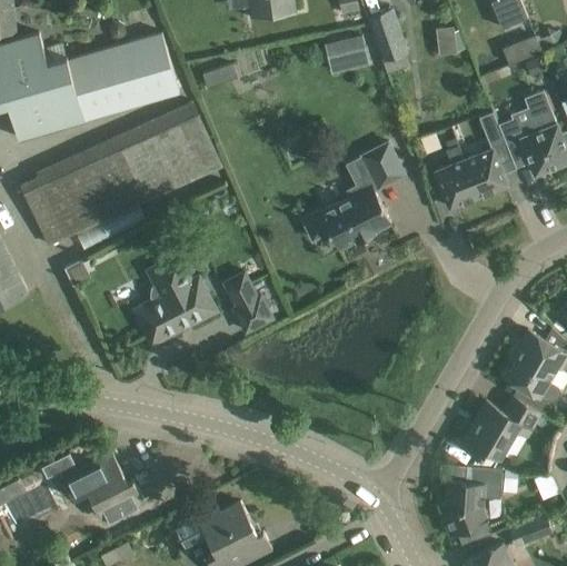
[(0,0),(0,38),(18,37),(13,0),(0,0)]
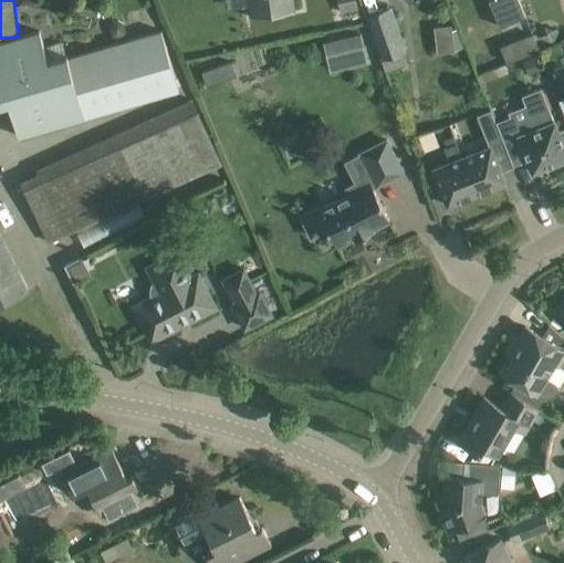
[(248,0),(251,20),(295,14),(292,0),(248,0)]
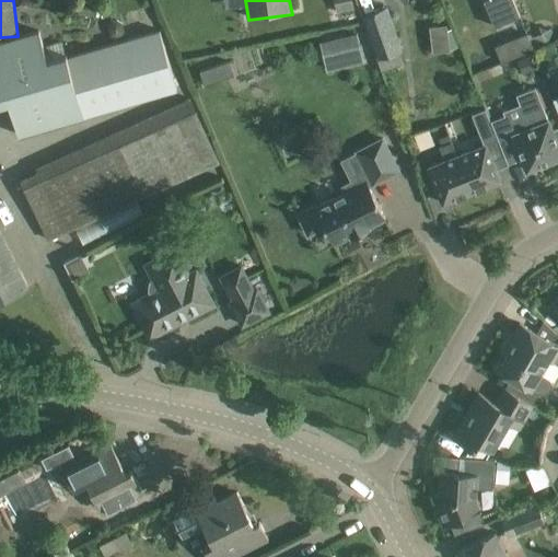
[(489,0),(490,1),(485,3),(496,30),(518,21),(521,20),(513,0),(489,0)]
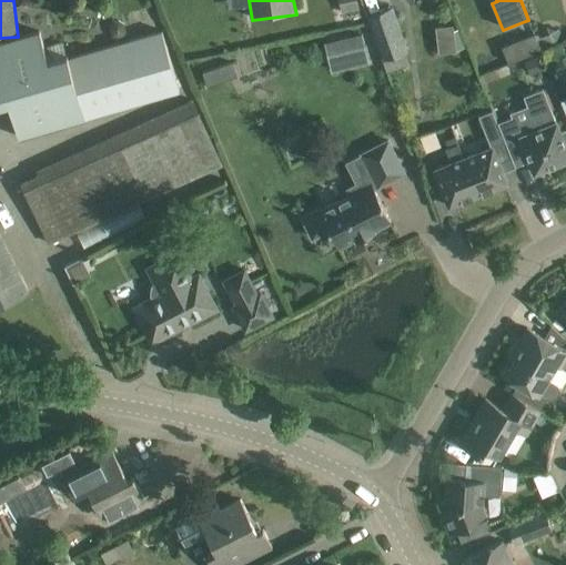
[(385,62),(408,53),(393,11),(370,19),(385,62)]
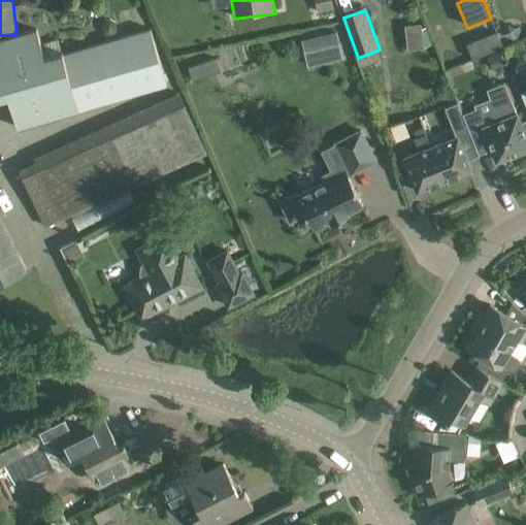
[(116,38),(119,33),(117,25),(111,22),(106,24),(103,29),(105,36),(110,39),(116,38)]
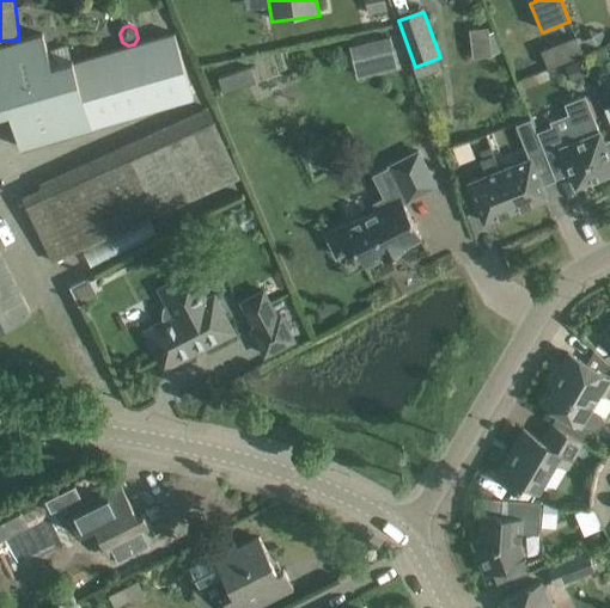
[(22,152),(44,145),(97,128),(194,99),(176,34),(75,66),(74,62),(73,62),(69,49),(49,55),(44,37),(0,49),(0,115),(11,112),(22,152)]
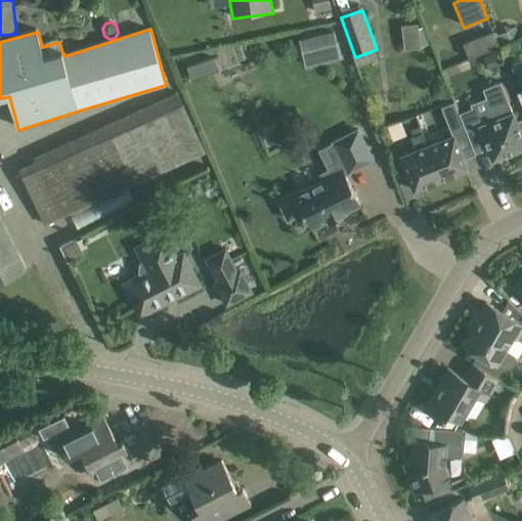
[(426,29),(420,30),(423,46),(432,44),(426,29)]
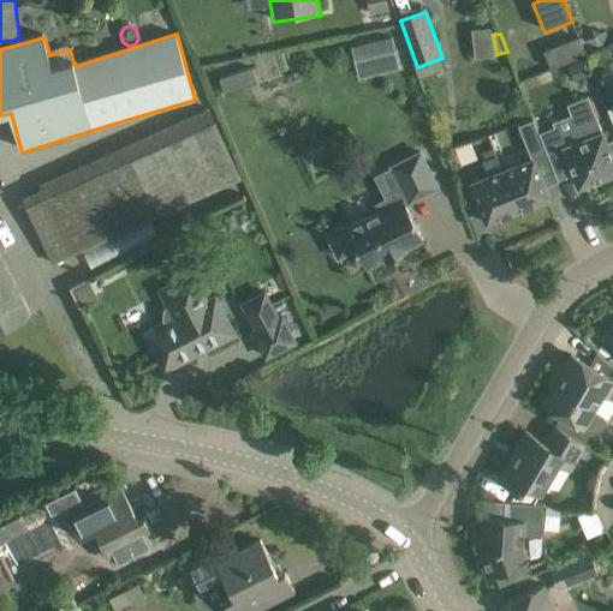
[(402,72),(394,40),(352,49),(361,82),(402,72)]
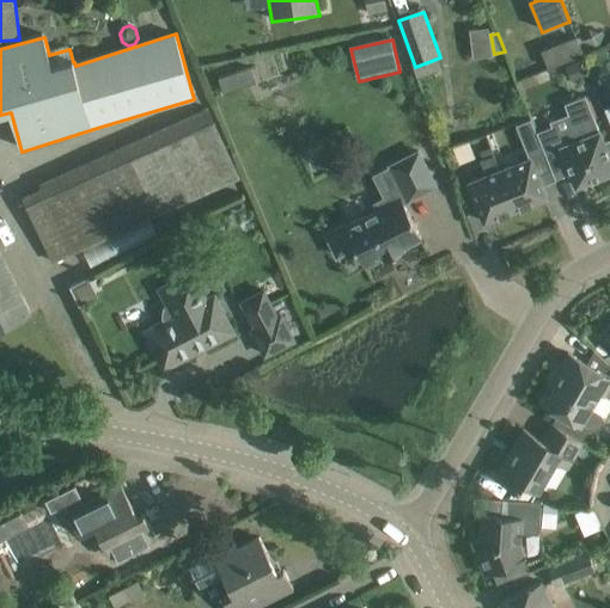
[(578,41),(568,44),(575,62),(585,59),(578,41)]
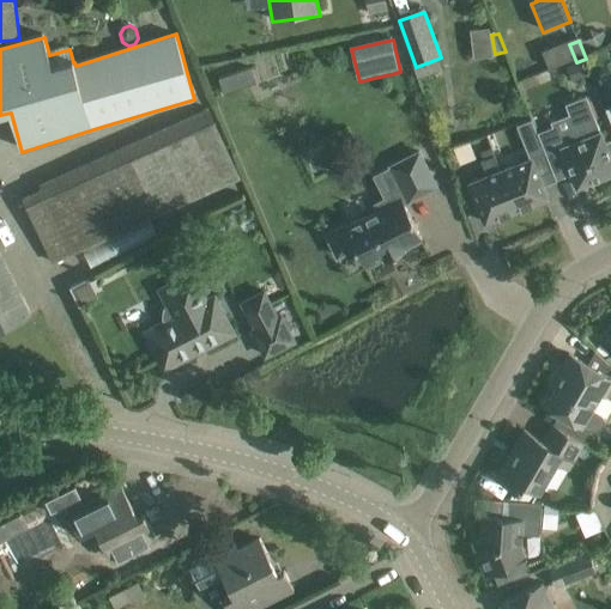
[(584,65),(570,69),(575,84),(588,79),(584,65)]
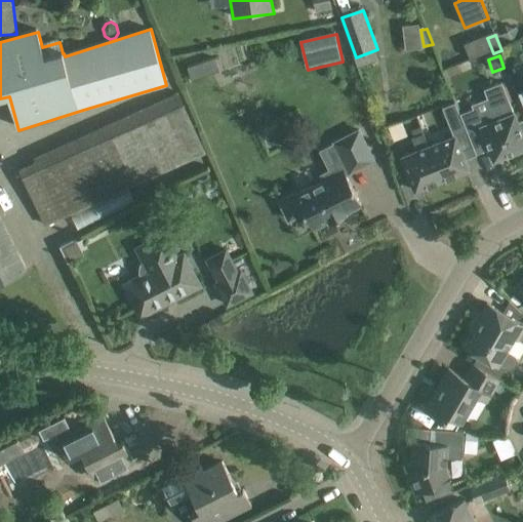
[(461,116),(469,133),(474,149),(477,157),(490,152),(495,163),(522,152),(522,124),(519,126),(504,85),(485,91),(493,112),(479,118),(476,111),(461,116)]
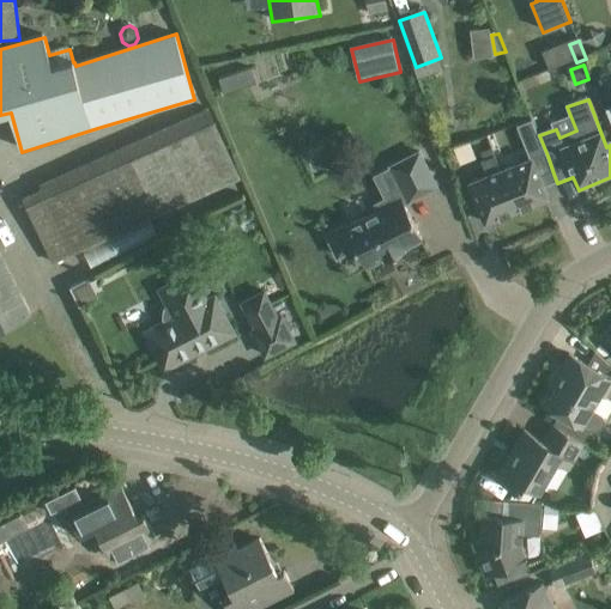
[(54,266),(167,214),(198,200),(239,182),(228,157),(210,114),(60,182),(61,184),(25,202),(54,266)]
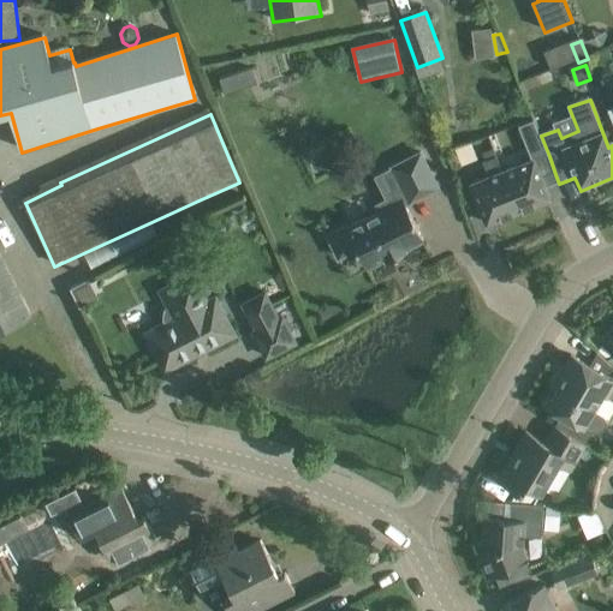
[(535,121),(522,127),(527,141),(541,135),(535,121)]
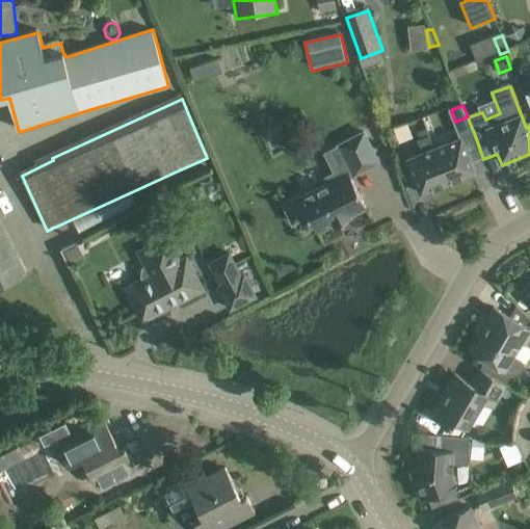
[(310,217),(319,234),(335,227),(336,229),(341,226),(339,223),(346,220),(347,222),(352,220),(351,218),(367,210),(350,177),(354,175),(355,177),(380,164),(365,135),(341,147),(341,149),(334,153),(343,173),(327,181),(329,186),(302,200),(301,197),(285,207),(294,226),(310,217)]
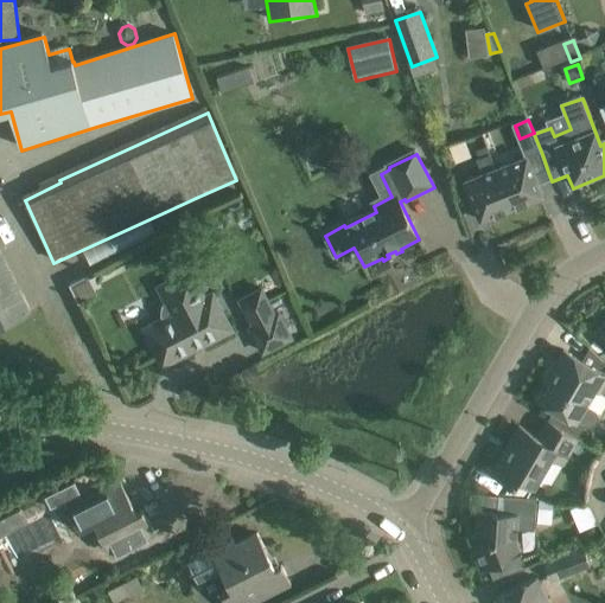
[(497,172),(514,211),(545,199),(535,177),(548,172),(542,154),(498,172),(497,172)]
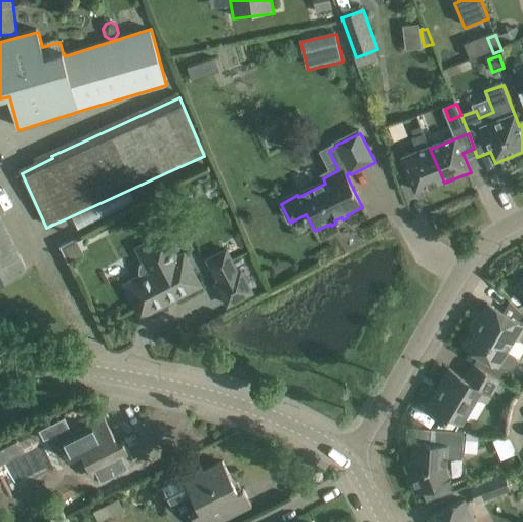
[(403,159),(417,194),(444,183),(430,149),(431,149),(426,135),(413,141),(418,153),(403,159)]
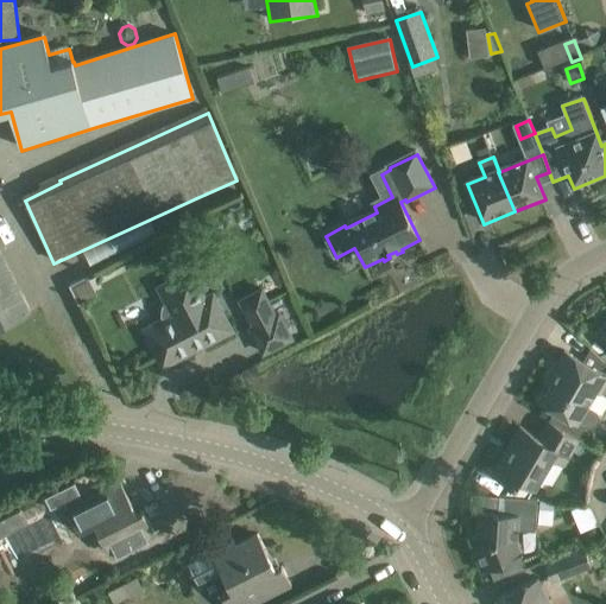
[(145,334),(153,349),(164,370),(195,355),(191,348),(201,343),(202,345),(202,347),(203,347),(204,348),(206,348),(207,348),(234,334),(215,297),(207,302),(193,273),(159,290),(168,306),(164,309),(162,318),(164,323),(145,334)]
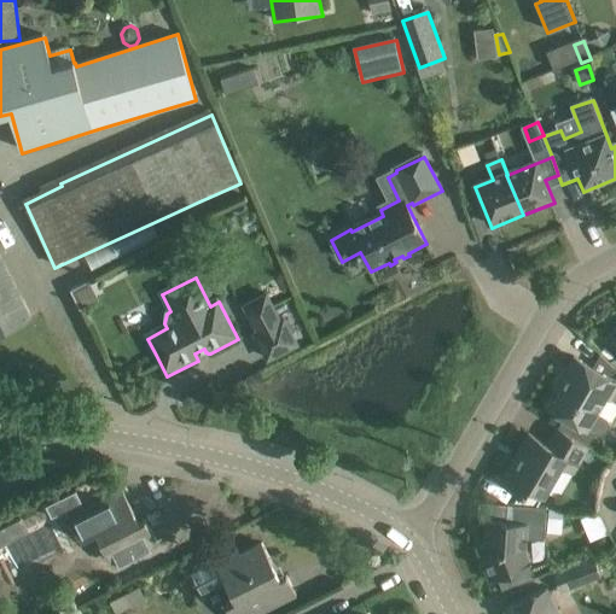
[(284,323),(279,314),(268,294),(243,308),(256,334),(253,337),(268,366),(302,348),(288,321),(284,323)]
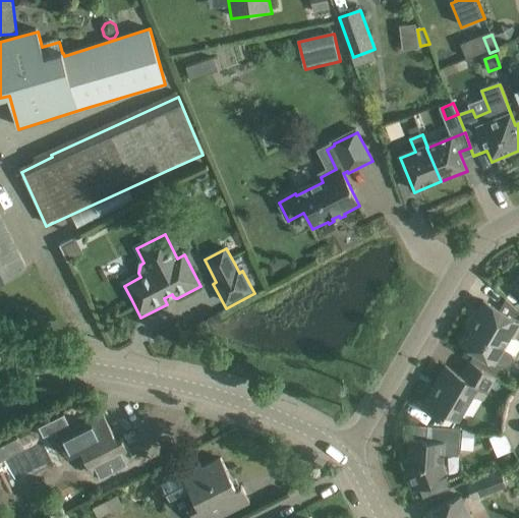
[(475,331),(465,347),(476,354),(471,363),(488,373),(491,375),(497,378),(503,369),(506,370),(508,370),(510,369),(513,367),(514,364),(515,361),(514,358),(513,355),(504,350),(511,338),(515,340),(518,333),(518,324),(515,322),(501,313),(484,303),(470,328),(475,331)]
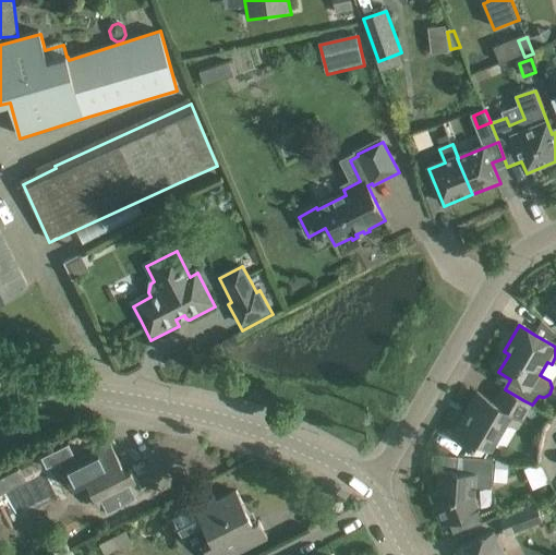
[(479,395),(454,437),(472,448),(474,449),(479,442),(492,449),(508,422),(519,429),(532,405),(526,401),(523,400),(505,389),(496,406),(479,395)]
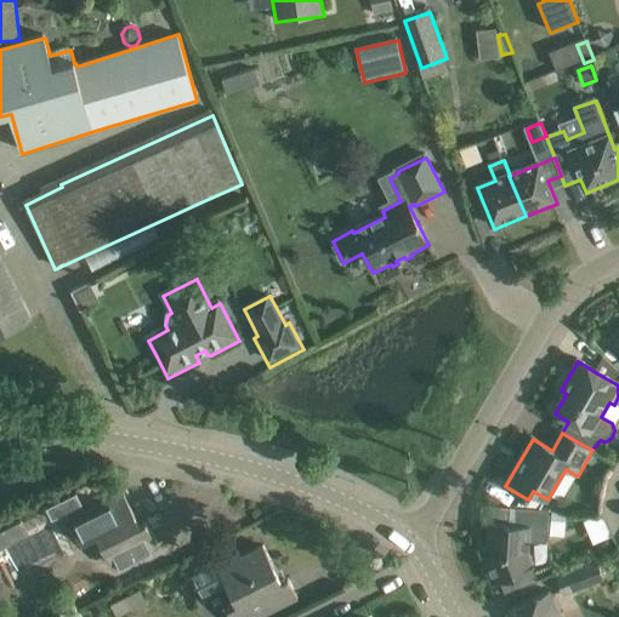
[(114,571),(138,559),(160,548),(147,524),(141,527),(124,495),(69,523),(83,547),(97,538),(114,571)]
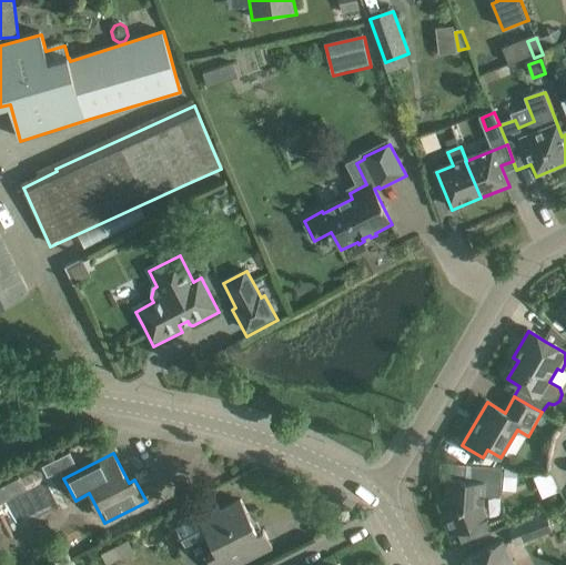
[(49,480),(77,465),(71,454),(43,467),(49,480)]
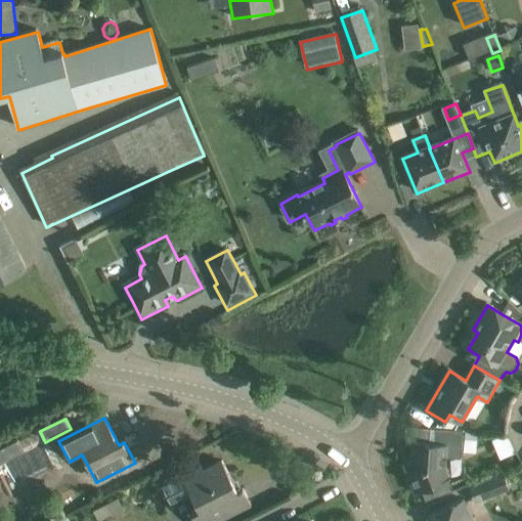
[(411,473),(407,475),(415,495),(423,492),(427,504),(455,492),(451,482),(435,488),(433,483),(450,476),(447,468),(447,460),(448,447),(463,448),(464,433),(457,432),(436,431),(435,445),(412,443),(410,470),(411,473)]
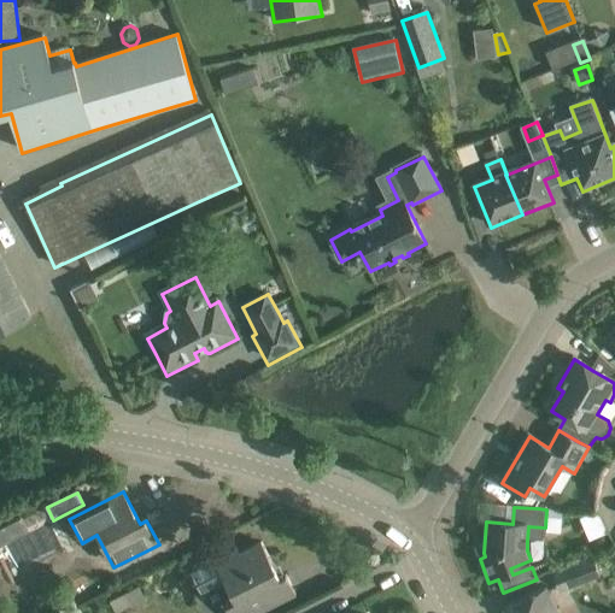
[(235,603),(227,608),(229,612),(267,612),(298,597),(287,577),(277,583),(273,575),(276,572),(263,546),(241,556),(239,552),(215,563),(193,573),(203,596),(227,584),(235,603)]
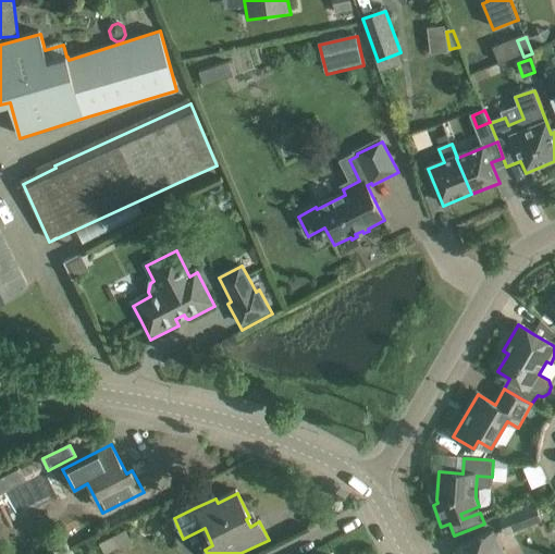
[(543,522),(537,505),(500,519),(506,536),(543,522)]
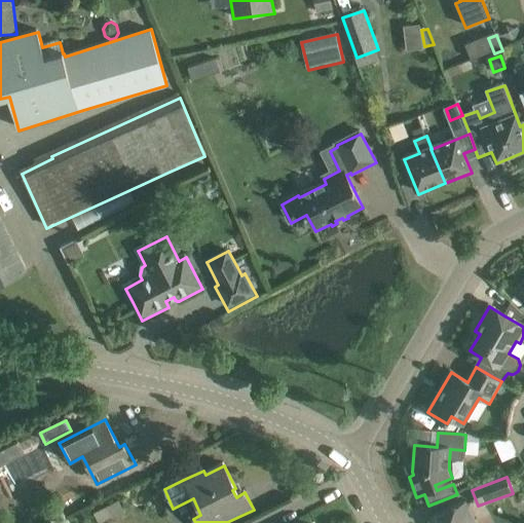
[(121,522),(127,519),(119,502),(96,516),(99,522),(108,522),(110,521),(114,521),(115,522),(121,522)]
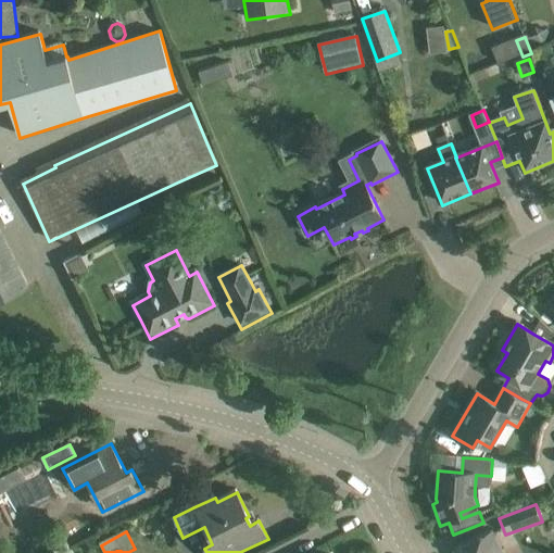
[(502,552),(492,532),(455,551),(456,552),(502,552)]
